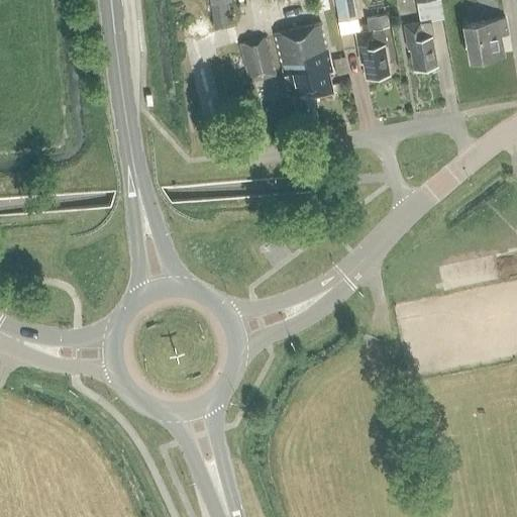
[(209,0),(214,25),(230,23),(227,2),(231,2),(230,0),(209,0)]
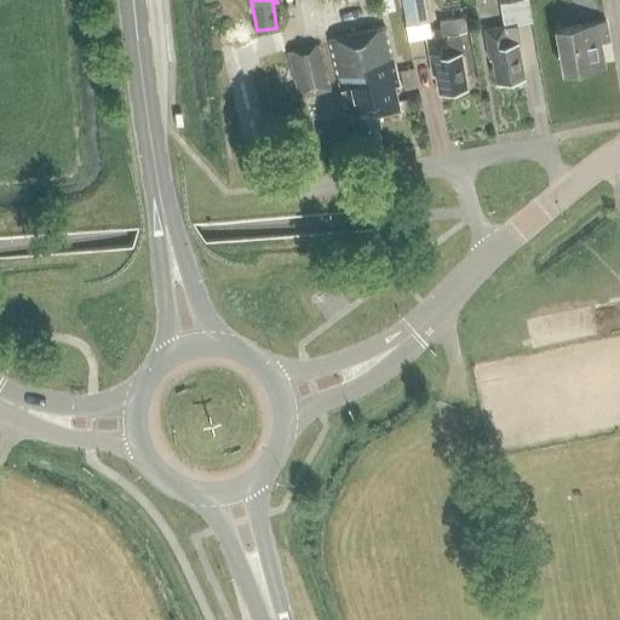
[(402,0),(407,23),(428,19),(424,0),(402,0)]
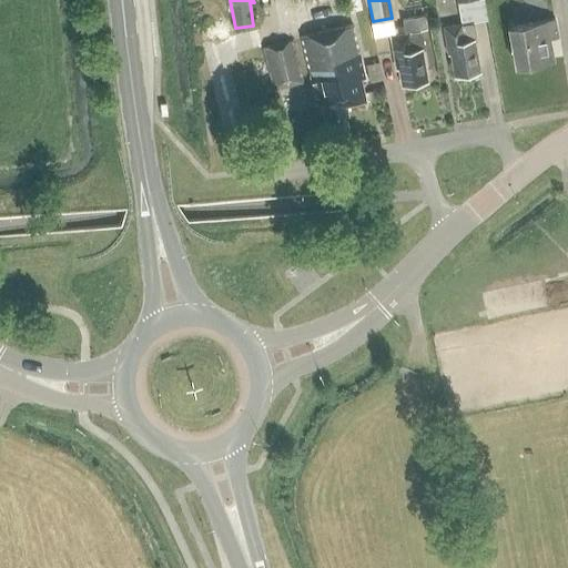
[(391,29),(392,37),(396,66),(398,66),(402,84),(426,80),(422,49),(421,33),(409,36),(409,31),(426,28),(424,16),(402,19),(404,27),(391,29)]
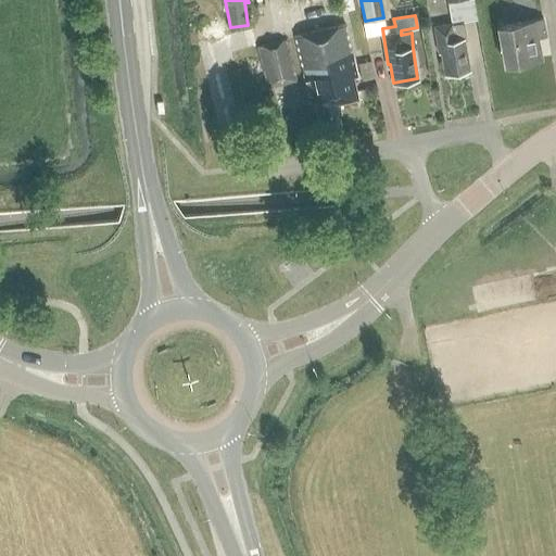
[(538,37),(546,36),(543,19),(497,27),(504,65),(542,58),(538,37)]
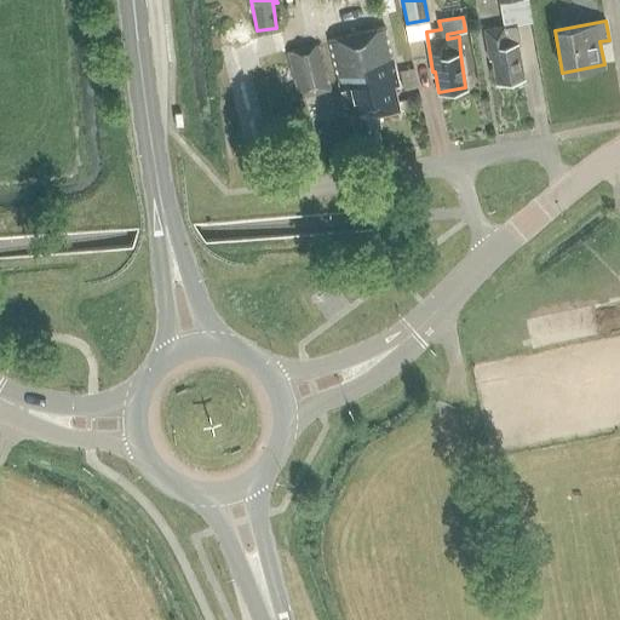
[(392,87),(397,86),(384,27),(327,40),(346,114),(352,113),(356,131),(379,125),(377,115),(399,110),(392,87)]
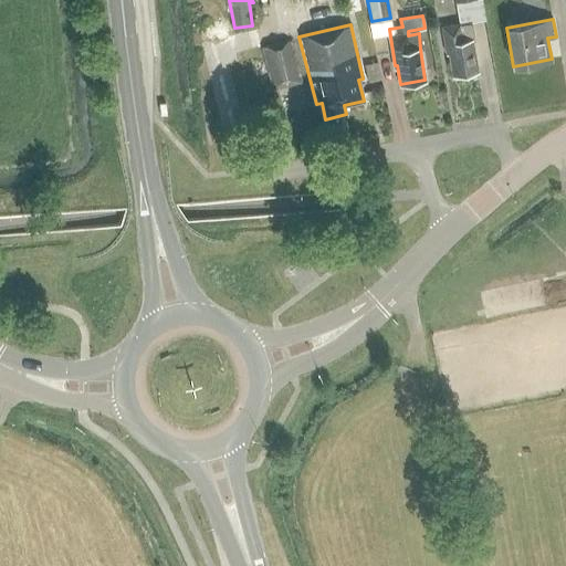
[(477,71),(472,40),(475,40),(473,25),(459,28),(459,25),(442,28),(447,55),(450,54),(452,75),(477,71)]
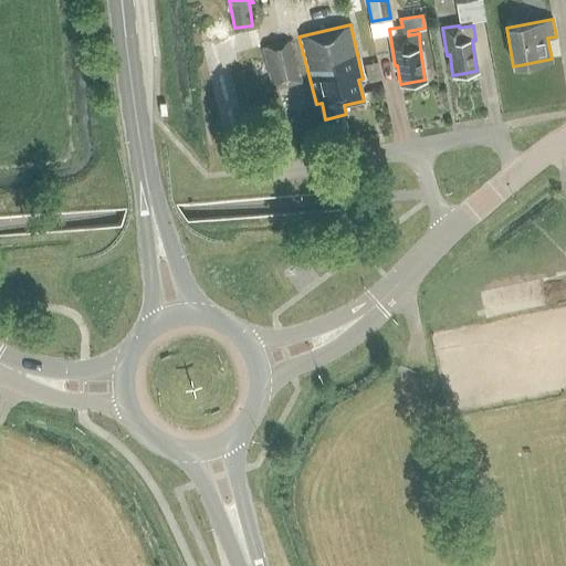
[(301,84),(291,40),(262,46),(272,91),(301,84)]
